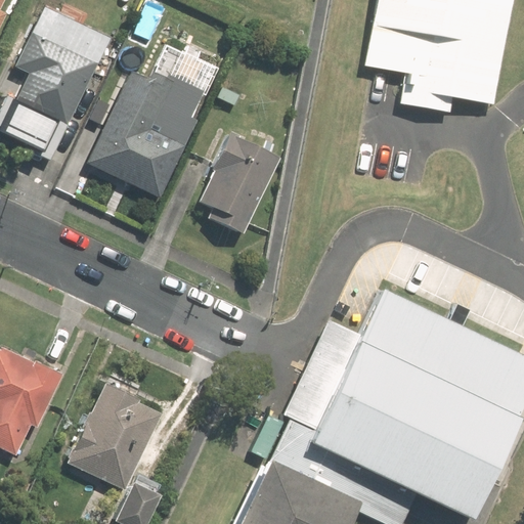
[(510,0),(374,0),(363,62),(402,69),(396,100),(448,110),(451,93),(493,100),(510,0)]
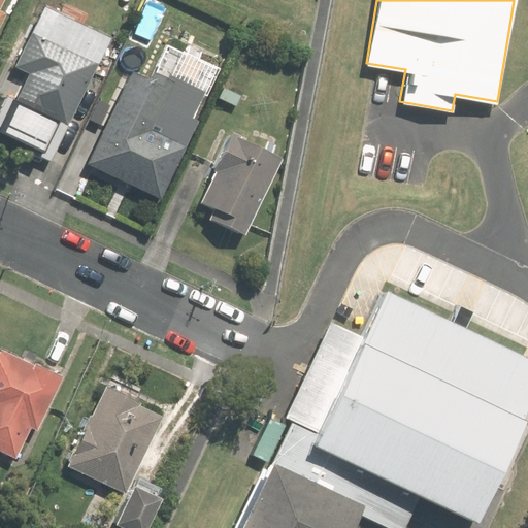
[(122,56),(146,70),(165,36),(139,23),(122,56)]
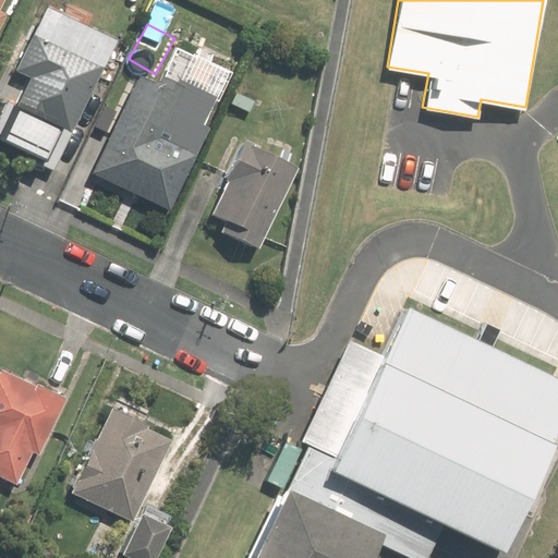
[(0,116),(0,143),(53,169),(102,69),(34,35),(16,71),(31,77),(16,107),(7,102),(0,116)]
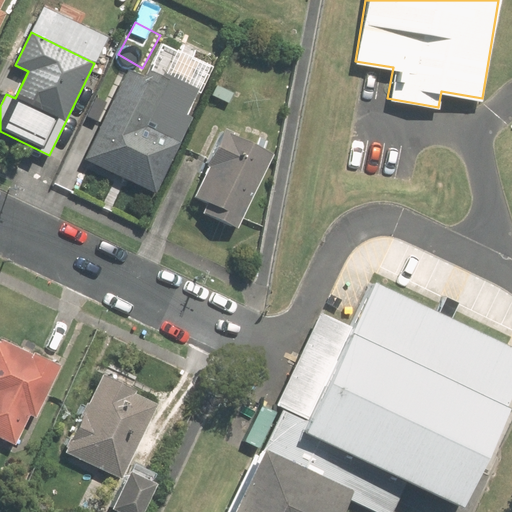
[(84,157),(155,192),(192,118),(186,115),(195,97),(130,65),(84,157)]
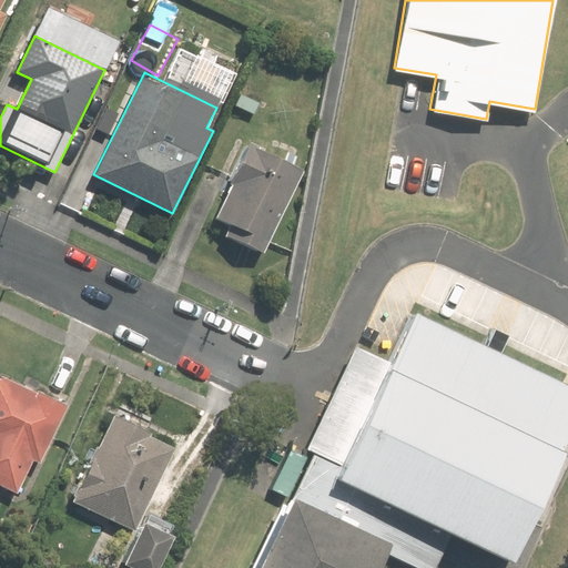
[(222,235),(263,255),(303,170),(251,145),(215,220),(226,224),(222,235)]
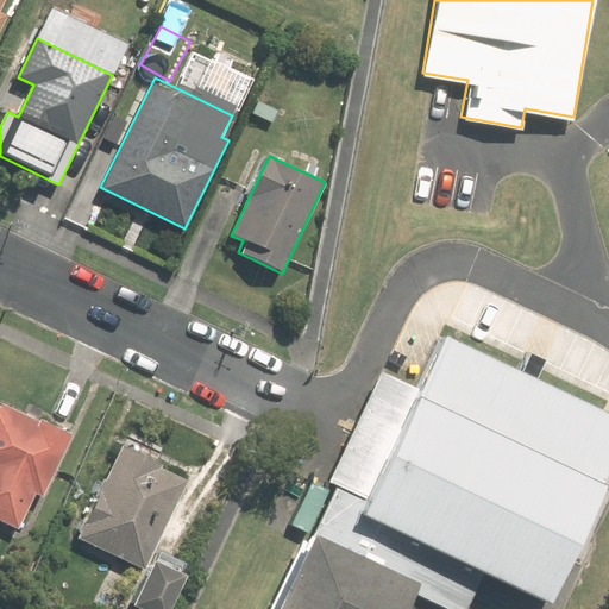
[(338,484),(315,533),(422,583),(418,595),(446,608),(465,608),(484,572),(553,604),(608,485),(608,484),(606,483),(608,475),(608,410),(449,337),(422,390),(381,370),(330,481),(338,484)]
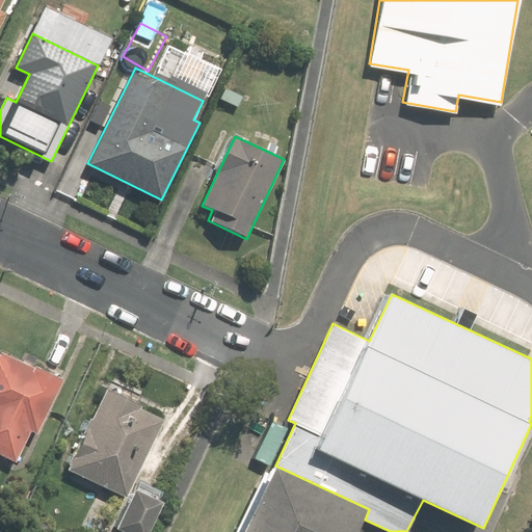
[(29,428),(35,431),(61,379),(0,348),(0,451),(14,458),(29,428)]
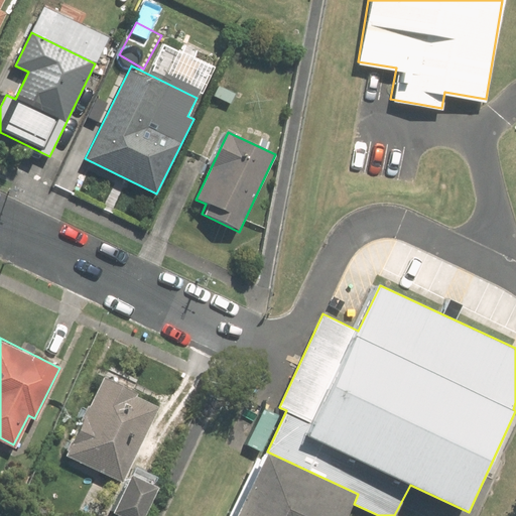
[(63,456),(122,482),(127,471),(158,405),(100,379),(63,456)]
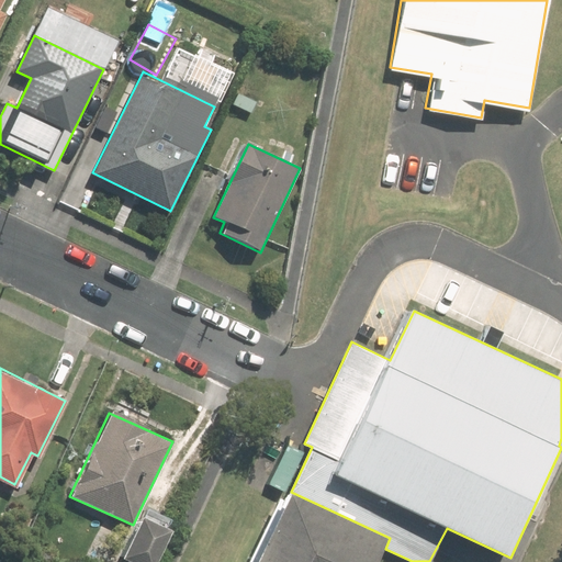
[(291,492),(257,561),(378,561),(385,549),(390,538),(291,492)]
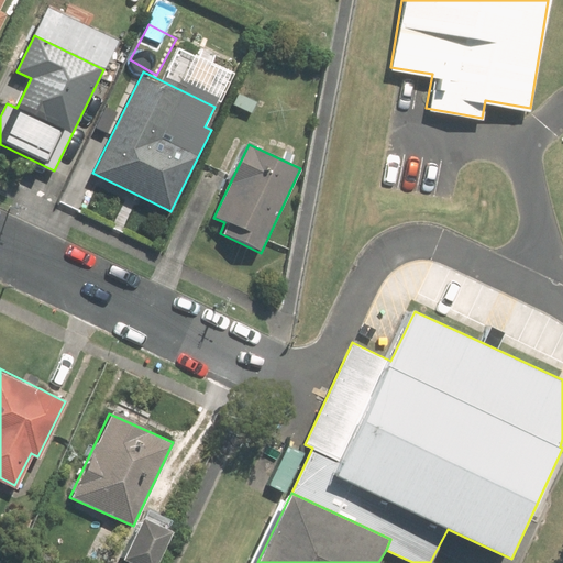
[(151,562),(168,528),(139,514),(133,526),(120,556),(134,562),(151,562)]
